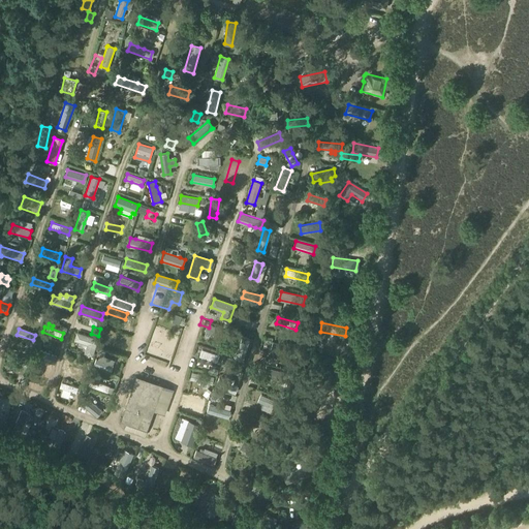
[(76,333),(73,341),(87,345),(84,353),(92,356),(97,340),(76,333)]
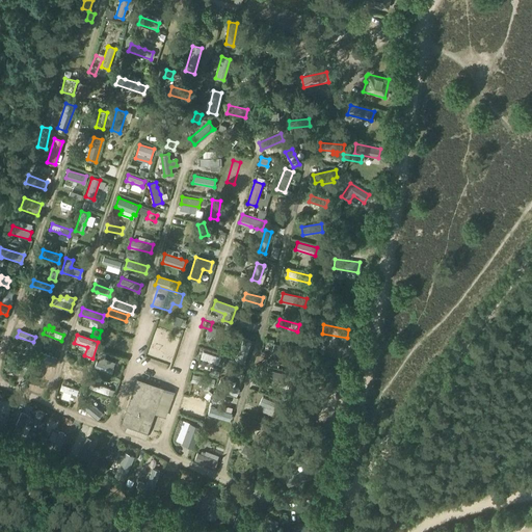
[(237,357),(236,361),(244,363),(251,340),(243,338),(240,349),(237,357)]
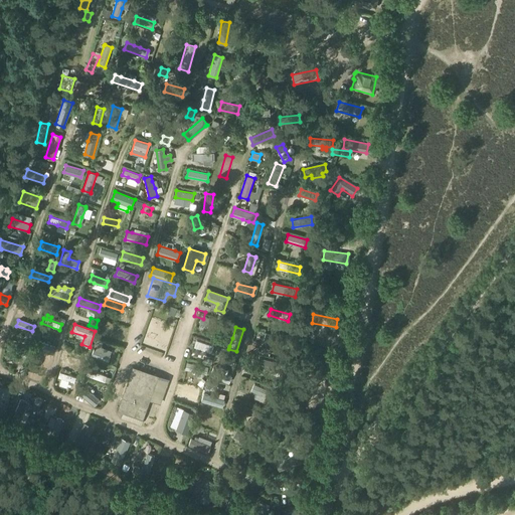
[(34,340),(32,346),(52,353),(54,347),(42,343),(34,340)]
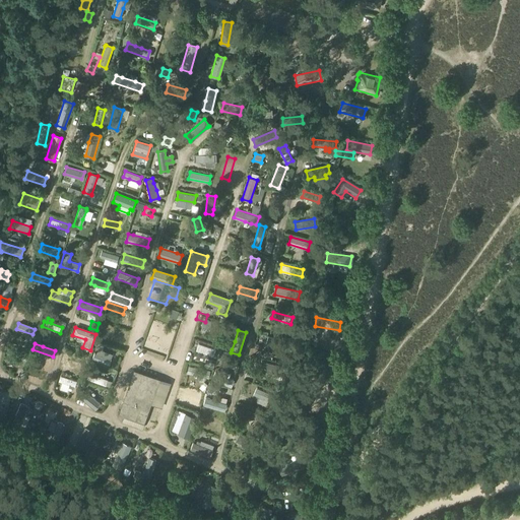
[(198,343),(196,350),(213,356),(215,349),(198,343)]
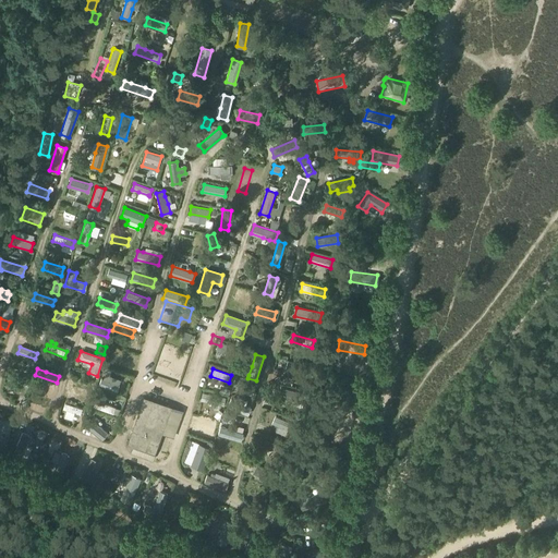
[(9,374),(7,383),(19,385),(17,388),(23,389),(23,387),(26,387),(28,378),(9,374)]
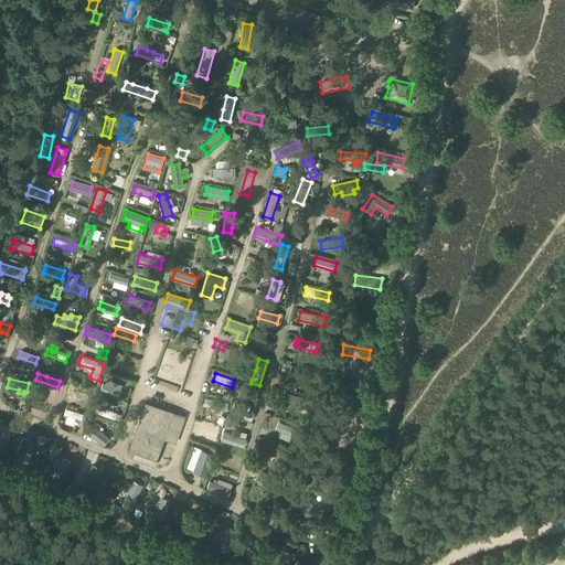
[(100,383),(97,390),(118,397),(120,391),(104,384),(100,383)]
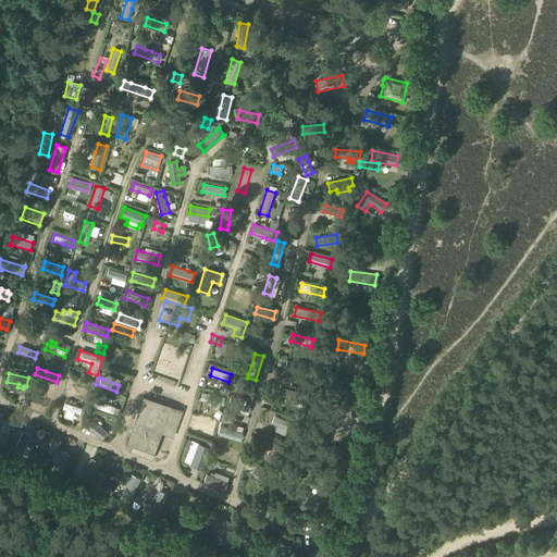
[(282,388),(279,397),(302,404),(305,395),(282,388)]
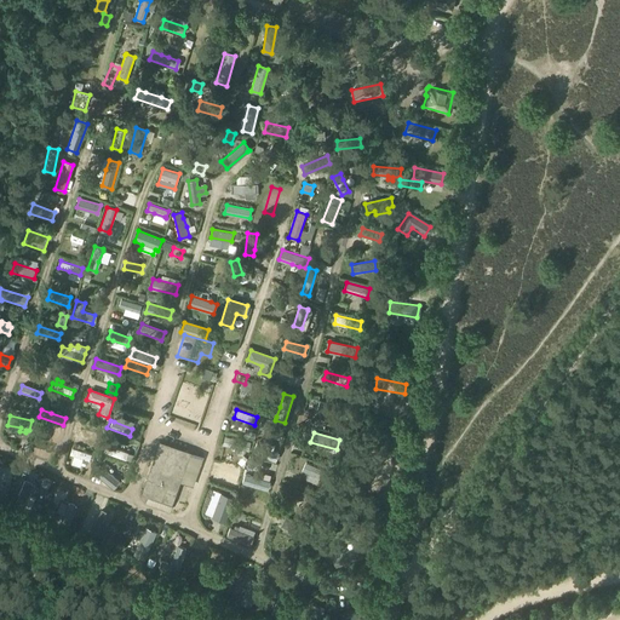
[(225,436),(223,445),(237,447),(245,449),(248,449),(250,441),(225,436)]
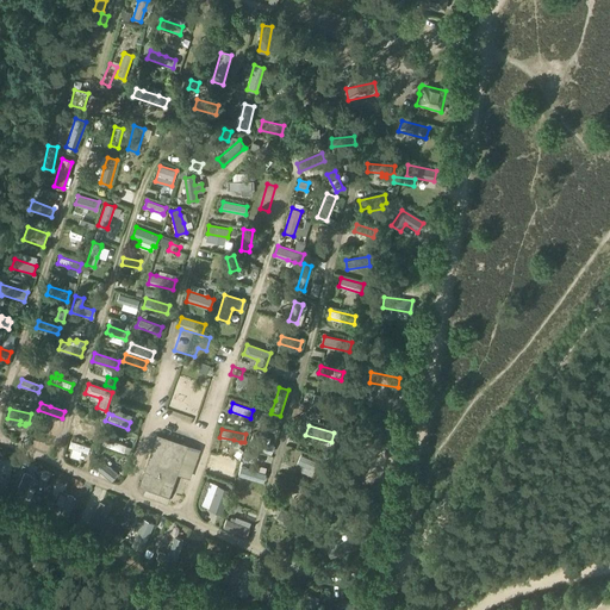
[(156,434),(138,485),(168,496),(186,444),(156,434)]
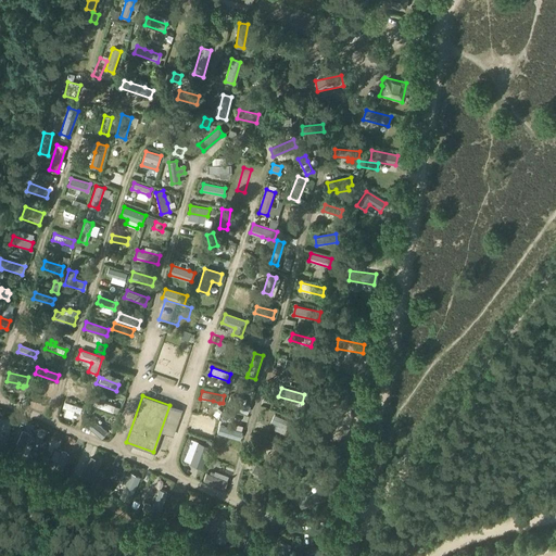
[(229,399),(227,406),(247,414),(250,406),(229,399)]
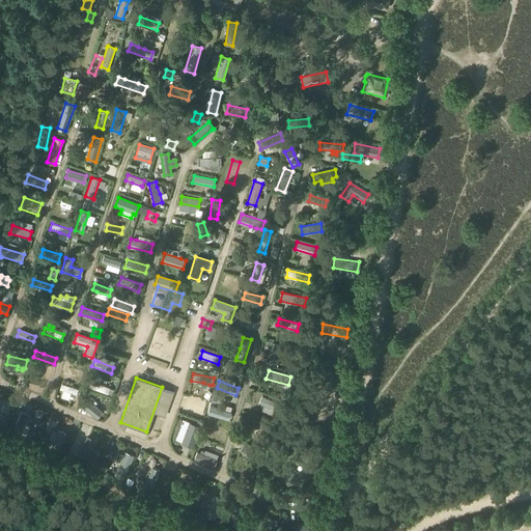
[(91,382),(89,388),(108,394),(110,388),(100,385),(91,382)]
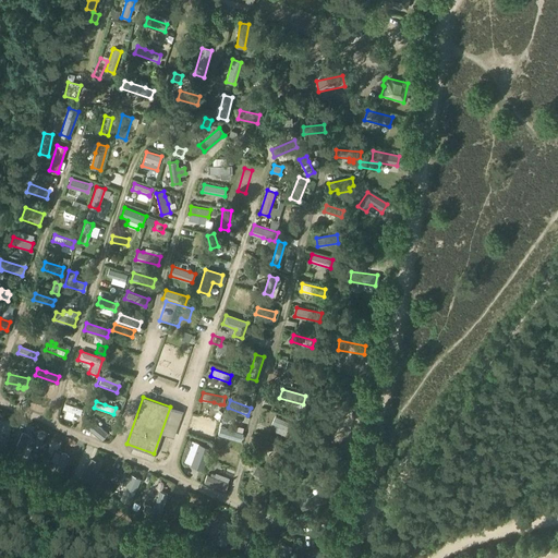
[(64,402),(62,409),(67,410),(74,413),(73,415),(79,417),(80,414),(81,414),(82,409),(64,402)]
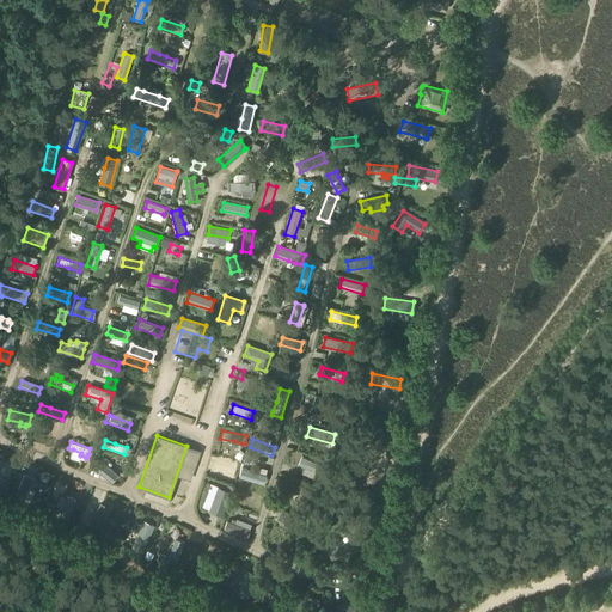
[(240,450),(234,457),(238,460),(244,453),(240,450)]
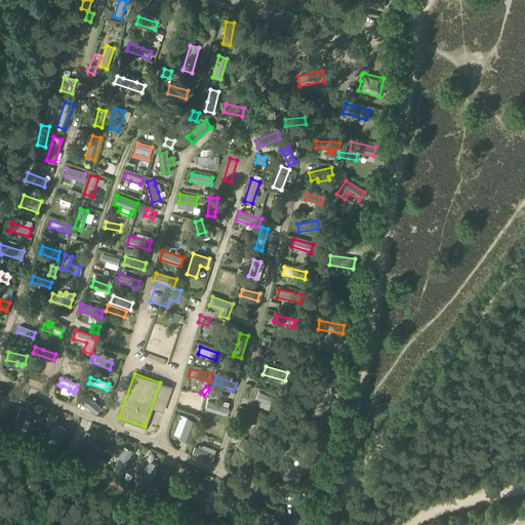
[(258,391),(255,398),(261,400),(259,404),(268,407),(270,404),(273,405),(276,399),(258,391)]
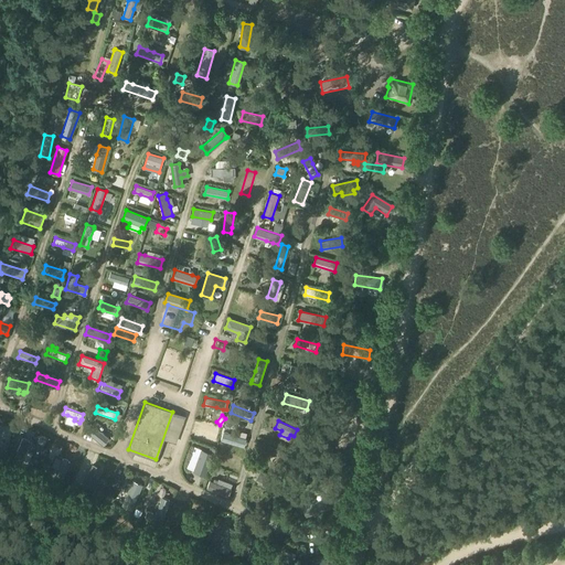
[(91,424),(85,430),(102,444),(107,437),(91,424)]
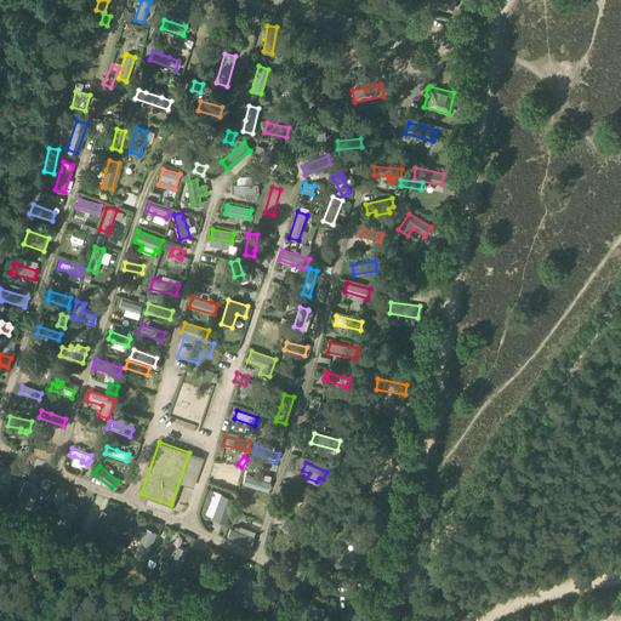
[(244,474),(241,483),(266,490),(268,482),(261,479),(262,476),(256,474),(255,478),(244,474)]
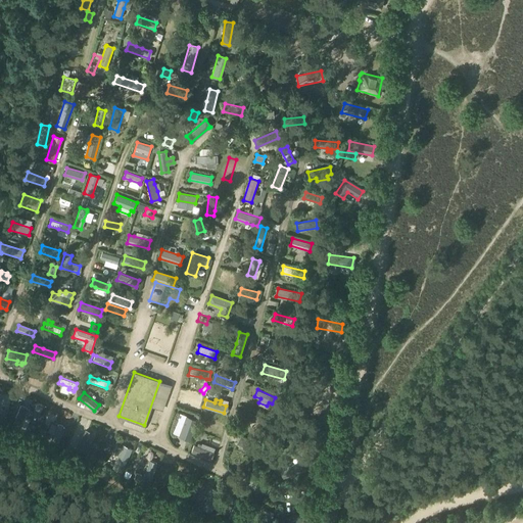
[(20,405),(13,424),(20,426),(24,416),(28,407),(20,405)]
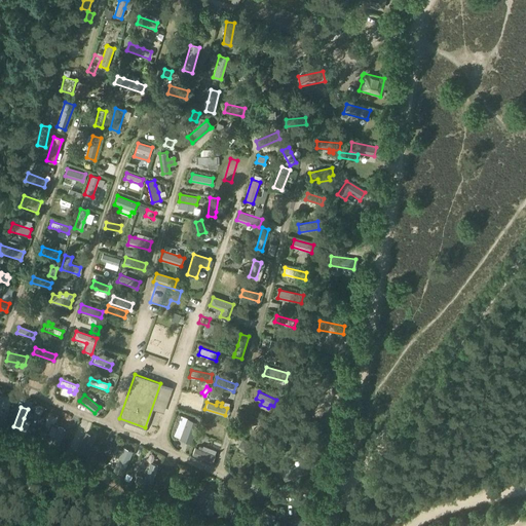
[(181,438),(180,439),(192,443),(199,422),(187,418),(181,438)]
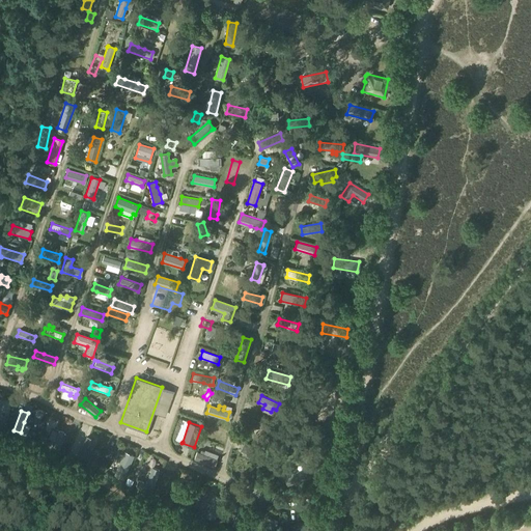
[(54,440),(52,445),(59,448),(65,434),(58,430),(54,440)]
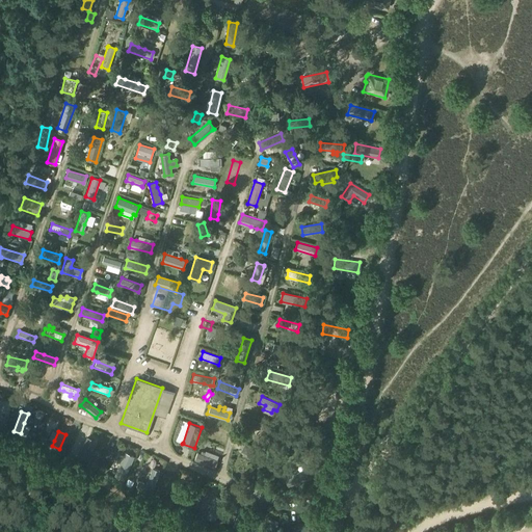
[(86,435),(79,454),(87,457),(95,439),(86,435)]
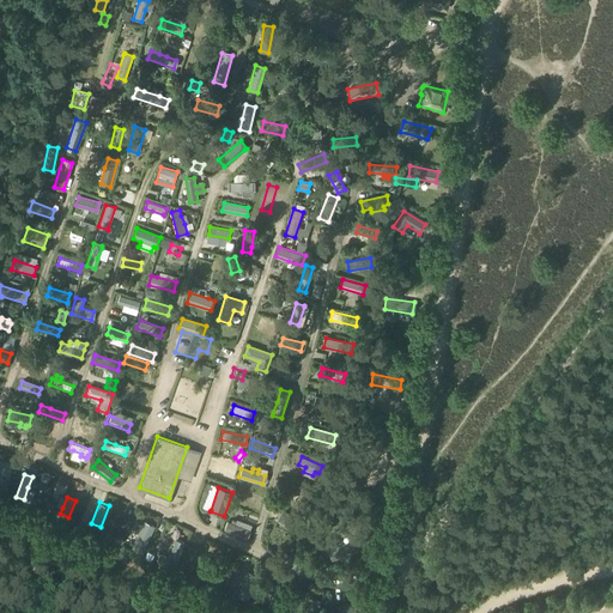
[(281,509),(277,519),(303,530),(307,522),(281,509)]
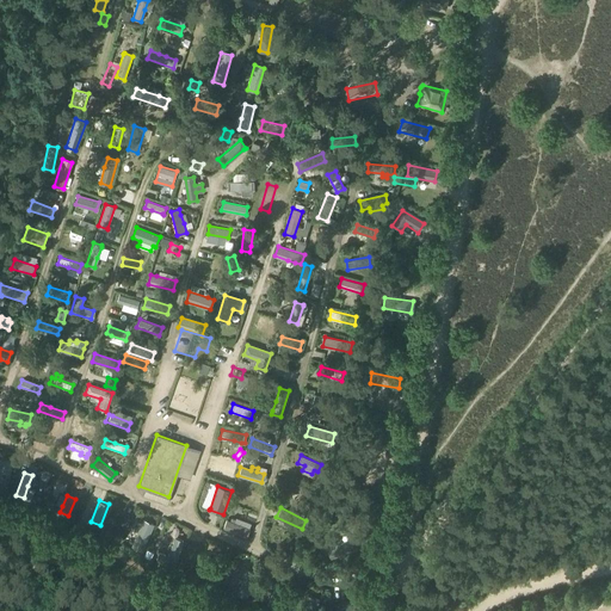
[(142,518),(131,544),(141,549),(153,523),(142,518)]
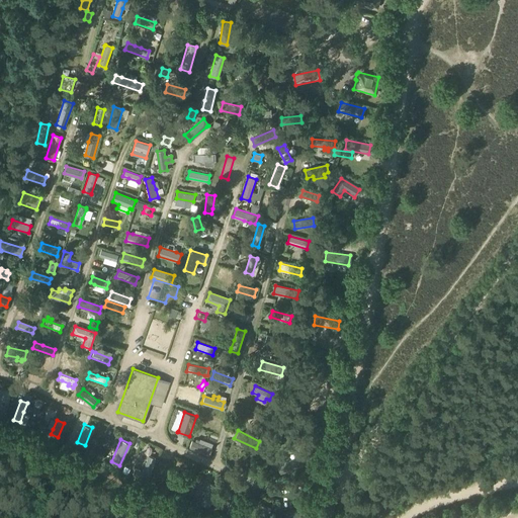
[(192,441),(189,447),(208,455),(211,449),(197,443),(199,440),(195,439),(194,442),(192,441)]
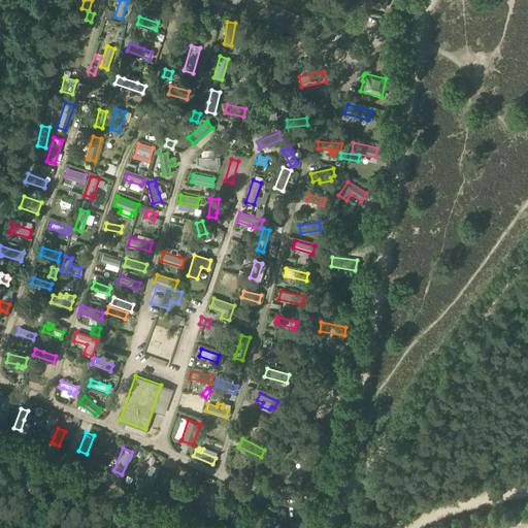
[(102,461),(98,465),(102,470),(106,466),(102,461)]
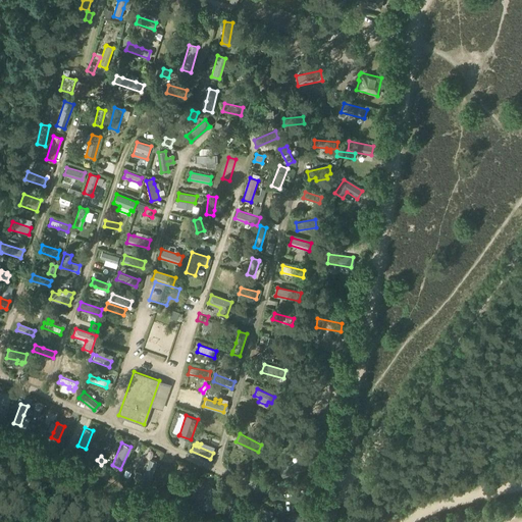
[(136,471),(134,479),(148,484),(156,461),(149,459),(144,473),(136,471)]
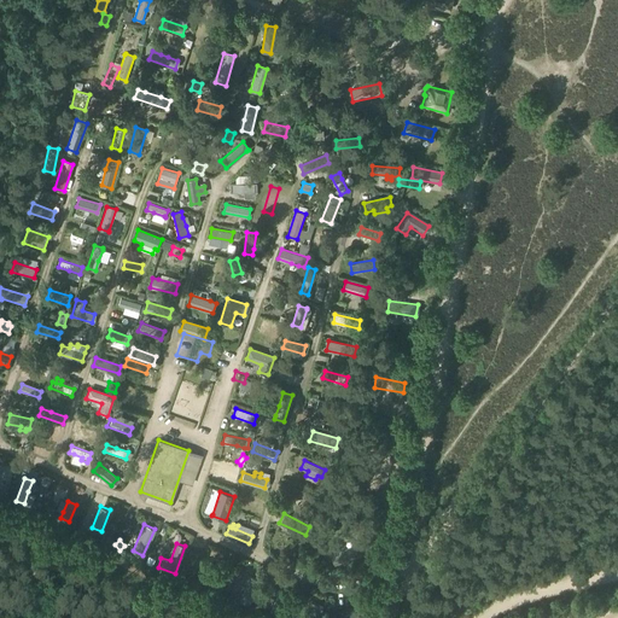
[(357,544),(331,554),(334,565),(361,555),(357,544)]
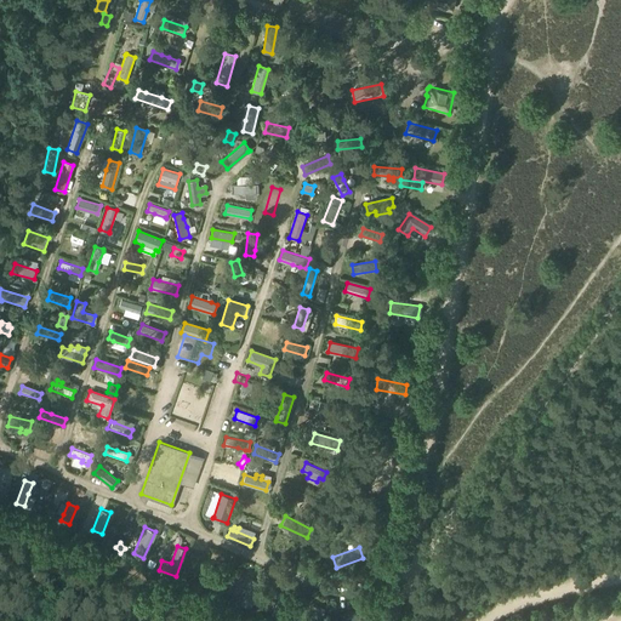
[(210,564),(201,584),(210,587),(218,568),(210,564)]
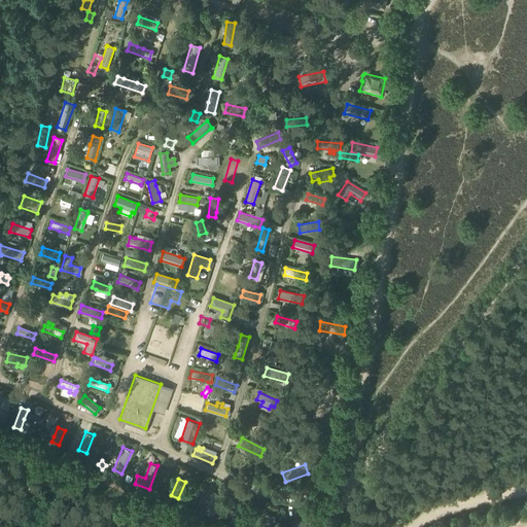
[(208,488),(200,505),(206,507),(214,491),(208,488)]
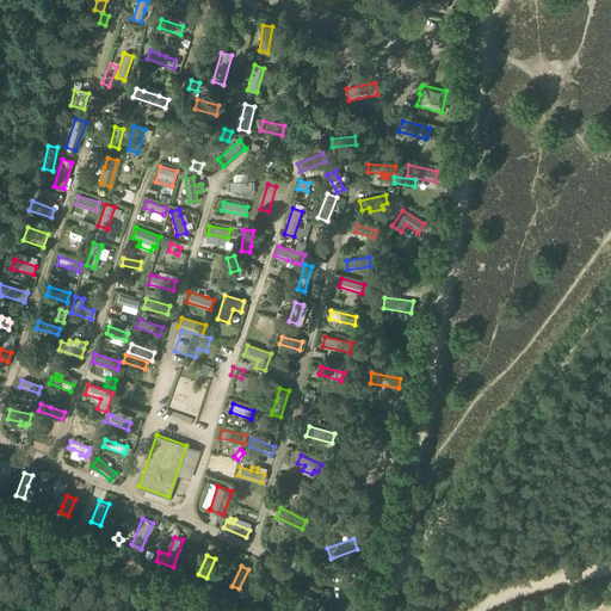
[(277,584),(267,605),(275,609),(284,587),(277,584)]
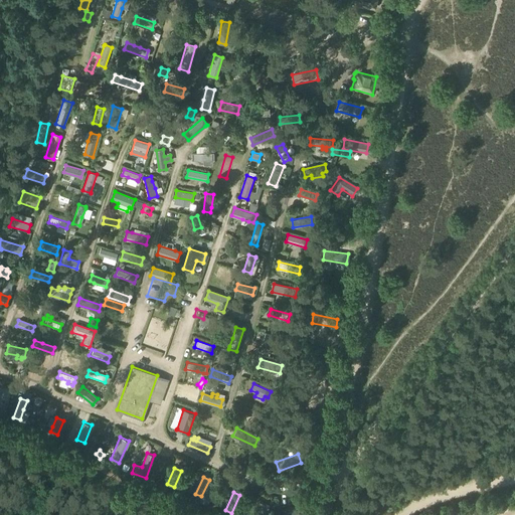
[(261,502),(254,514),(265,514),(269,505),(261,502)]
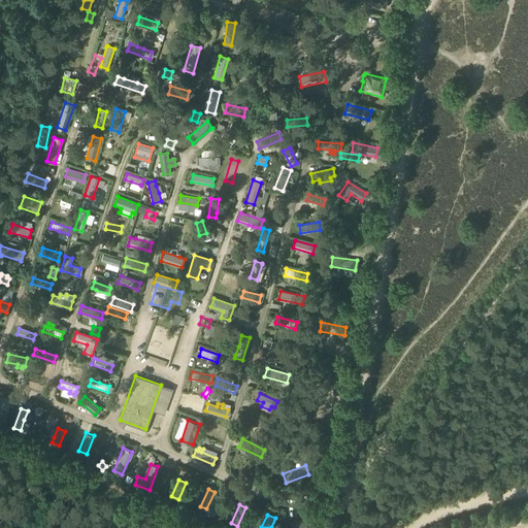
[(308,518),(287,527),(308,527),(312,526),(308,518)]
